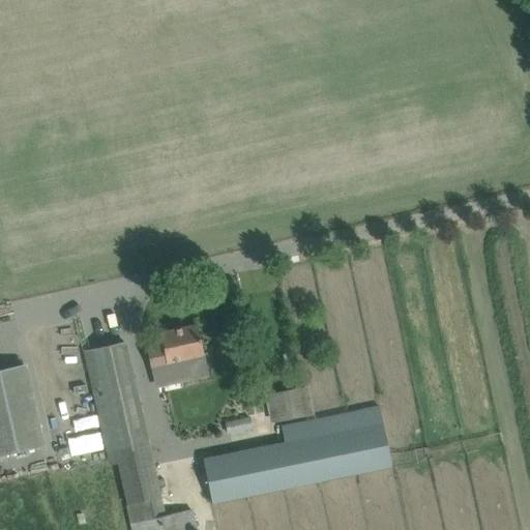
[(146,344),(150,360),(151,366),(155,389),(208,378),(204,355),(197,325),(159,333),(162,341),(146,344)]
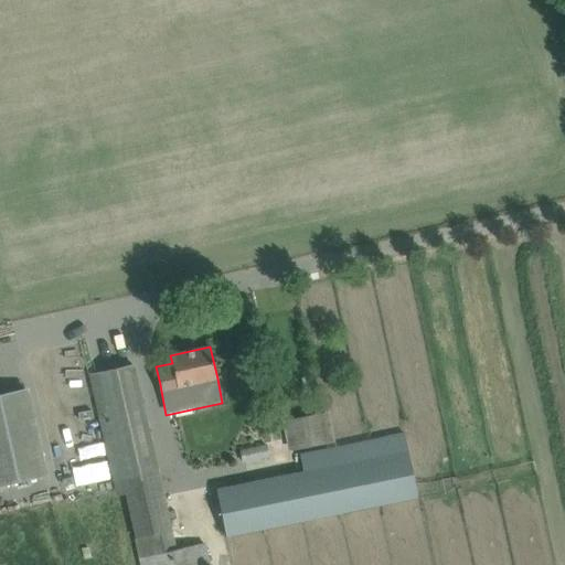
[(134,366),(89,377),(98,416),(108,414),(141,564),(210,564),(205,544),(176,551),(134,366)]
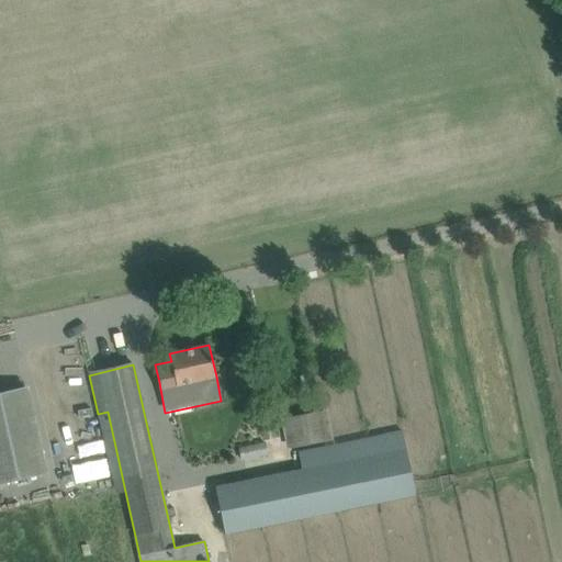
[(29,386),(0,392),(0,483),(47,473),(29,386)]
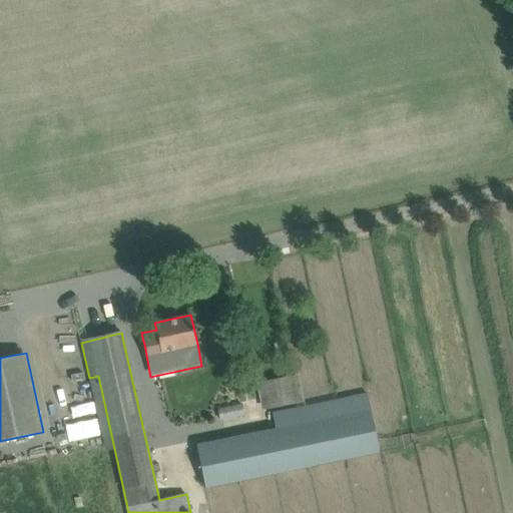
[(255,398),(249,371),(233,374),(239,402),(255,398)]
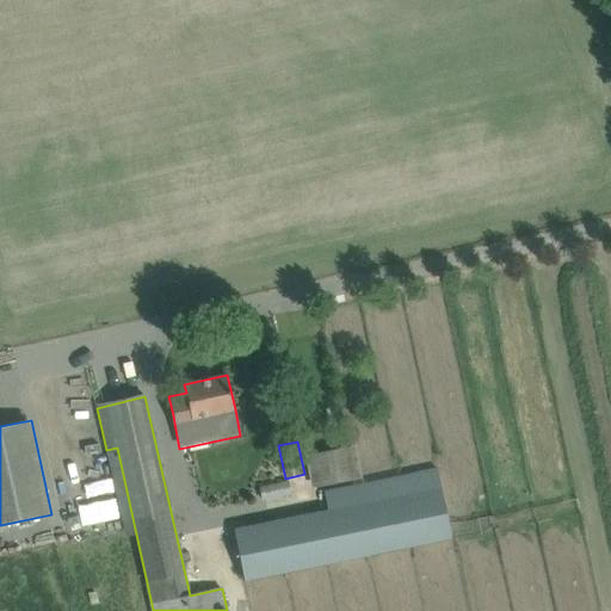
[(357,446),(319,454),(307,456),(313,488),(363,479),(357,446)]
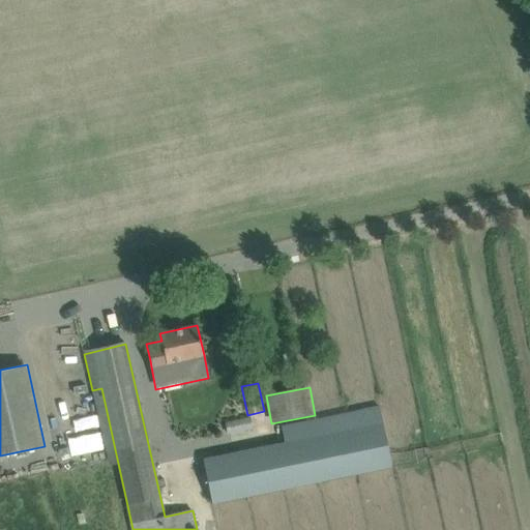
[(225,422),(227,434),(254,429),(252,416),(225,422)]
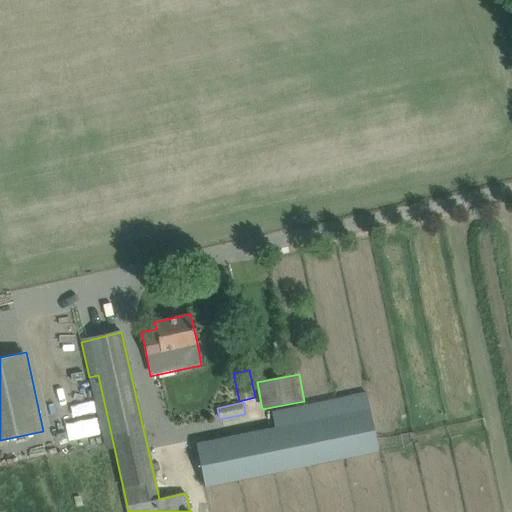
[(370,407),(300,421),(196,442),(205,487),(379,452),(370,407)]
